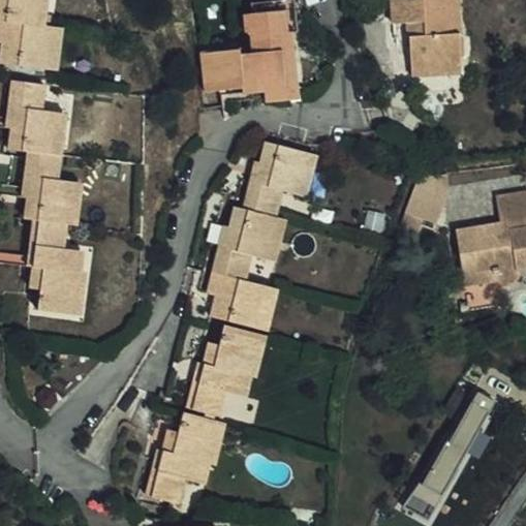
[(0,20),(0,42),(5,43),(1,64),(60,73),(66,30),(45,27),(50,0),(0,0),(0,20)]
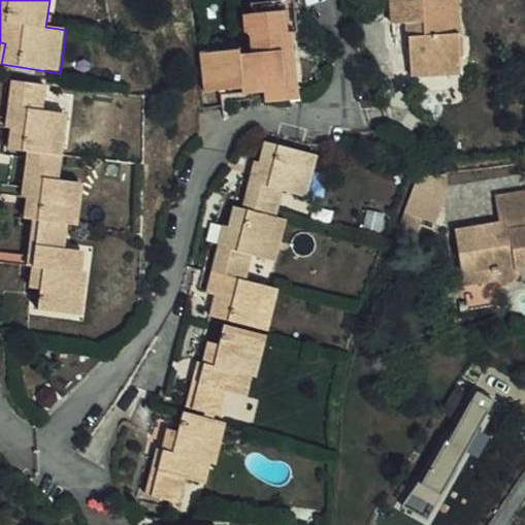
[(408,38),(411,66),(460,60),(455,24),(450,25),(446,0),(384,0),(387,28),(413,25),(415,38),(408,38)]
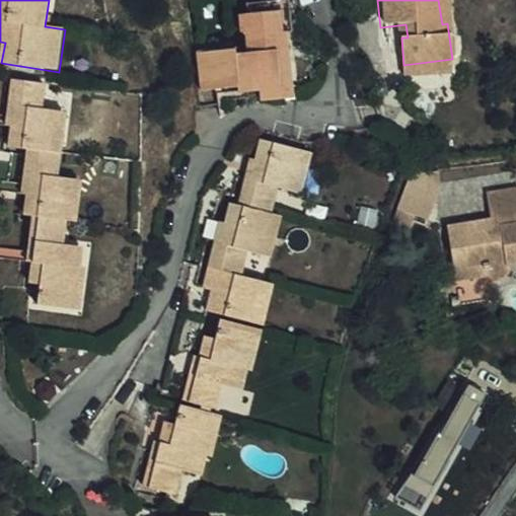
[(450,23),(446,0),(438,0),(442,24),(447,23),(450,23)]
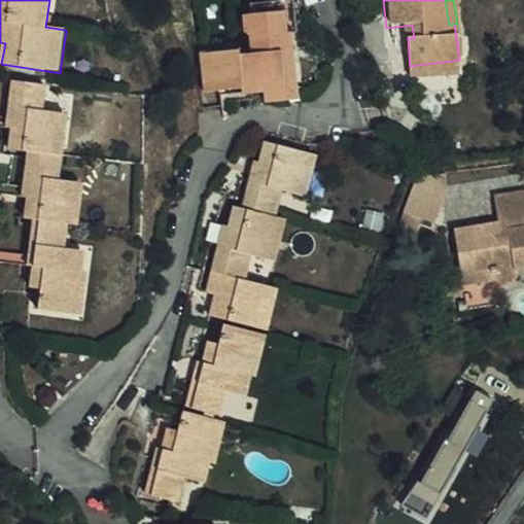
[(292,90),(283,1),(248,4),(249,15),(241,16),(243,34),(247,34),(249,54),(237,55),(236,50),(198,55),(202,93),(233,90),(234,96),(292,90)]
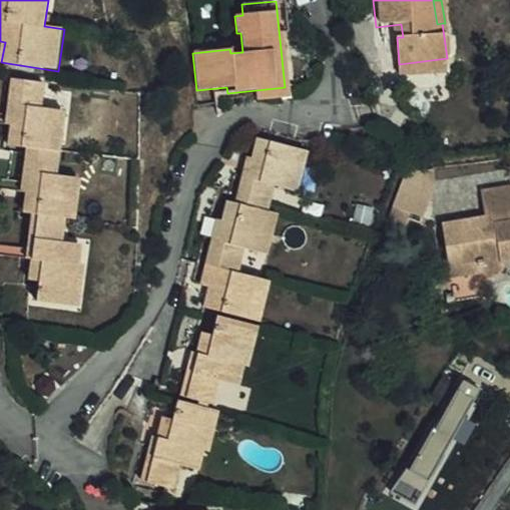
[(449,71),(447,58),(399,64),(401,75),(449,71)]
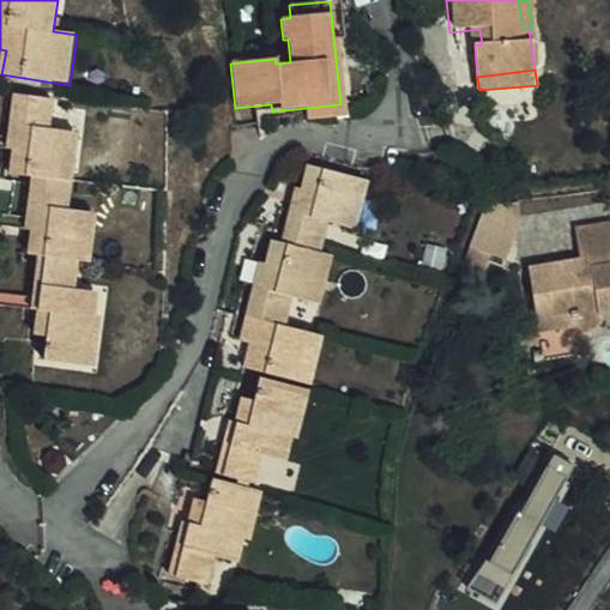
[(7,171),(28,174),(70,179),(73,130),(43,126),(46,96),(10,92),(5,143),(10,144),(7,171)]
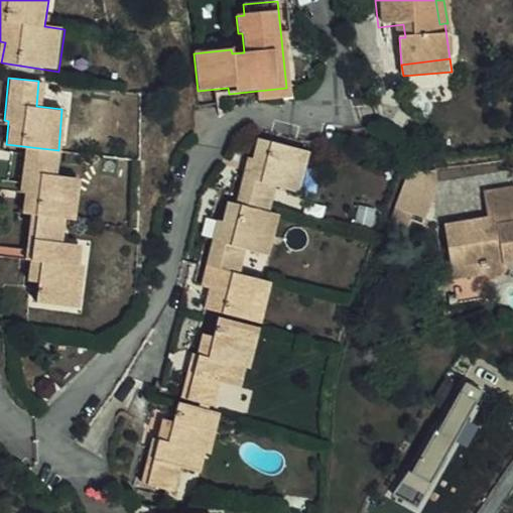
[(253,156),(249,178),(242,177),(237,204),(265,210),(271,182),(295,188),(303,148),(256,139),(253,156)]
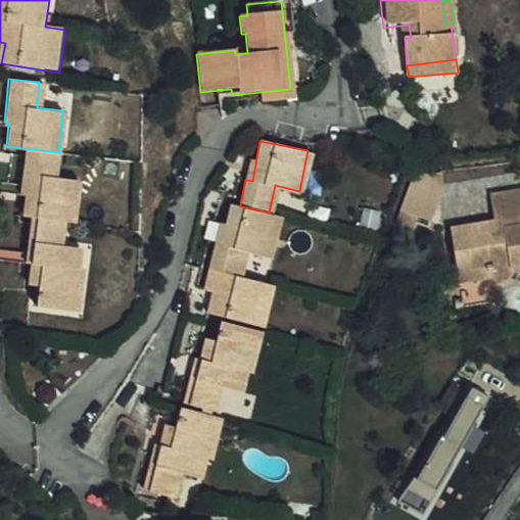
[(81,179),(56,176),(59,152),(24,148),(19,193),(25,194),(22,215),(33,216),(66,220),(77,221),(81,179)]
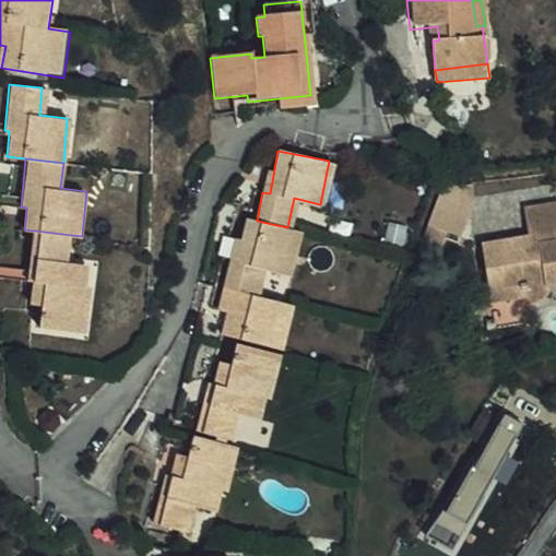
[(262,192),(270,193),(274,169),(267,168),(262,192)]
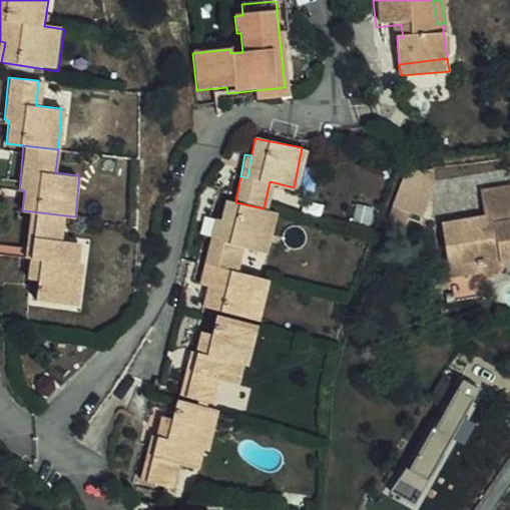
[(473,226),(473,219),(440,222),(443,252),(457,250),(459,264),(476,262),(476,272),(498,269),(497,264),(509,262),(509,186),(481,191),(485,217),(492,216),(493,224),(473,226)]
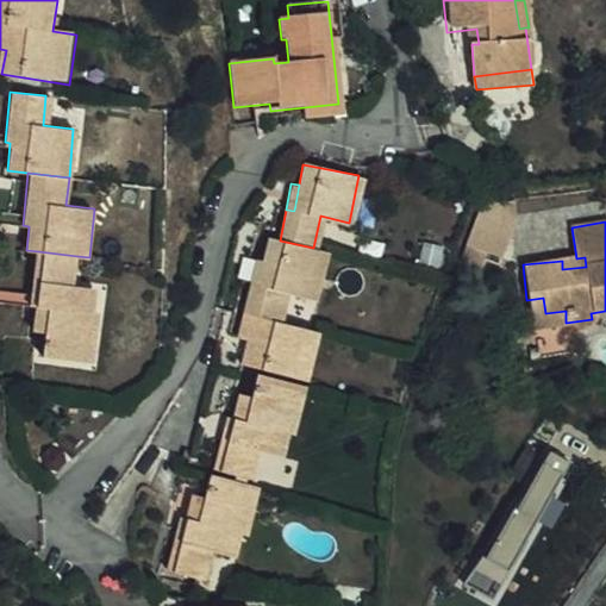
[(263,287),(256,286),(250,316),(285,323),(289,292),(318,298),(328,250),(313,248),(280,241),(273,241),(268,261),(263,287)]
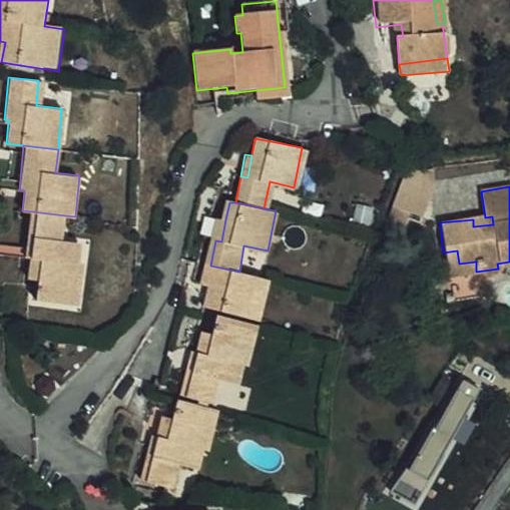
[(62,240),(65,215),(32,211),(28,260),(32,261),(30,283),(39,284),(38,303),(82,307),(86,265),(80,264),(81,241),(62,240)]
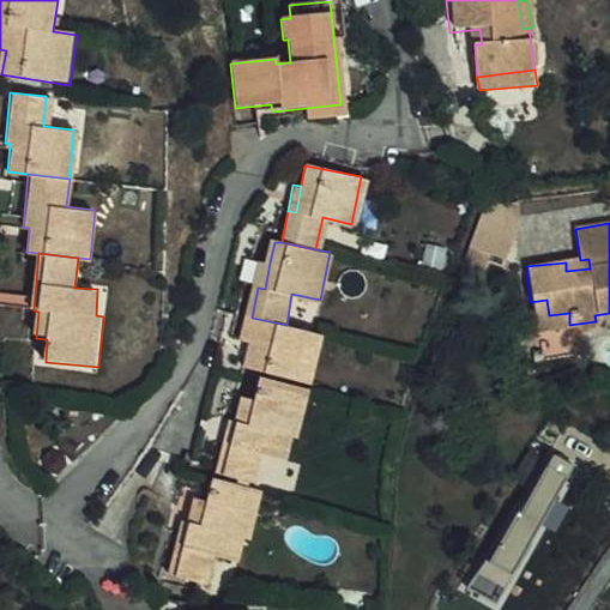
[(589,259),(580,260),(566,263),(566,271),(590,269),(589,259)]
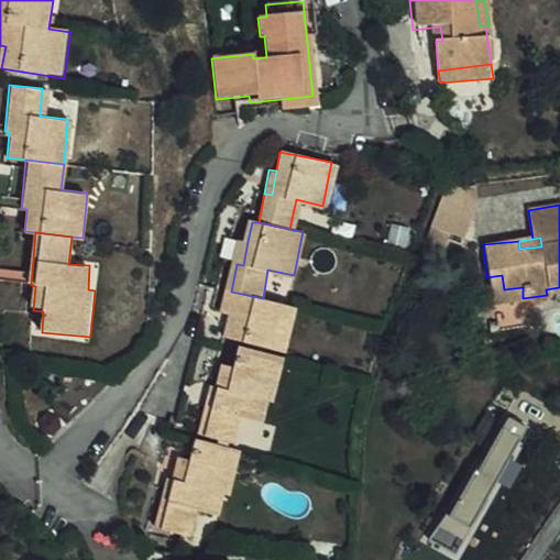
[(241,240),(237,264),(243,265),(248,241),(241,240)]
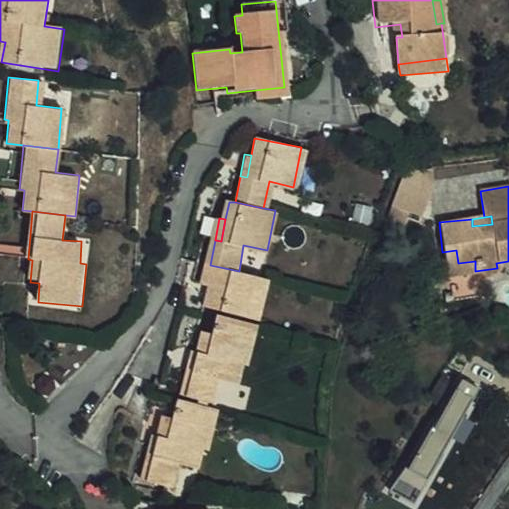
[(442,252),(445,275),(475,271),(475,261),(458,263),(456,250),(442,252)]
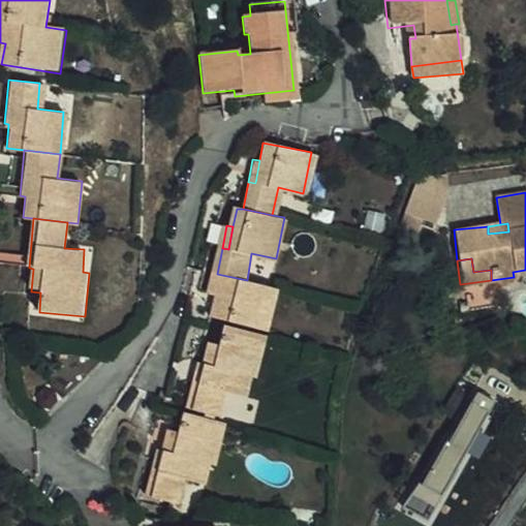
[(224,297),(220,320),(271,330),(279,286),(247,280),(217,274),(213,295),(219,296),(224,297)]
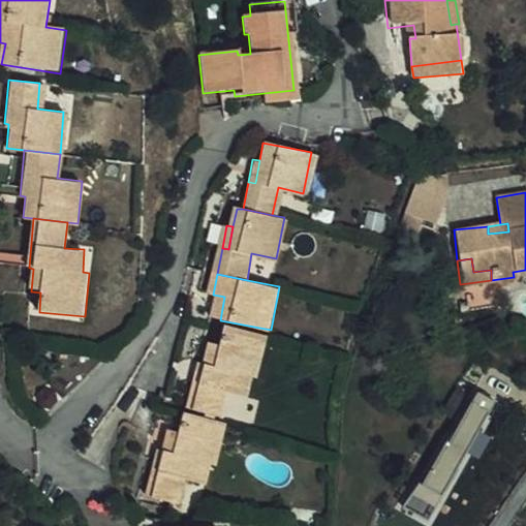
[(220,320),(224,297),(219,296),(214,318),(220,320)]
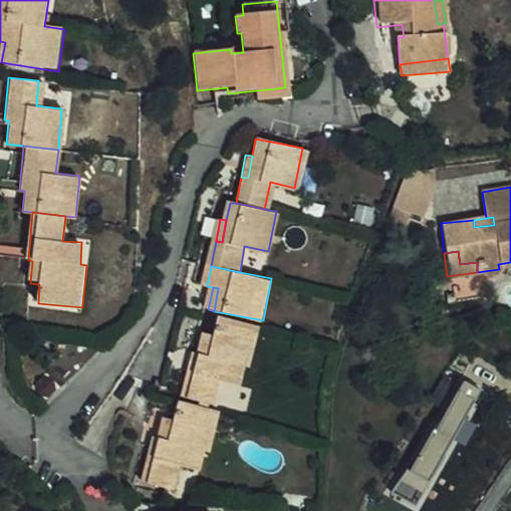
[(217,338),(206,336),(202,357),(199,378),(192,377),(188,400),(220,407),(225,382),(243,387),(247,366),(254,368),(262,326),(220,319),(217,338)]
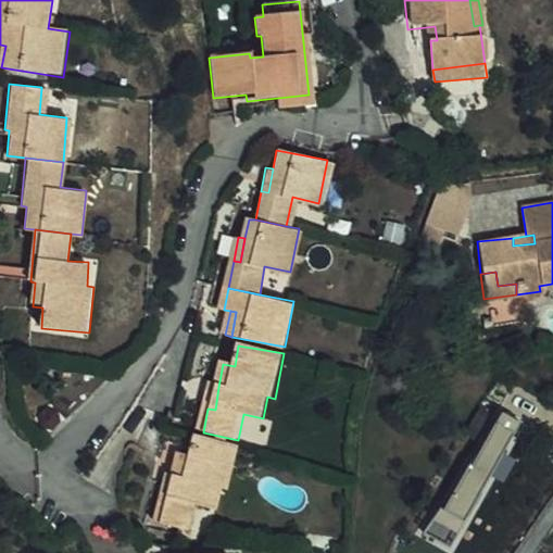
[(208,409),(215,410),(218,387),(212,386),(208,409)]
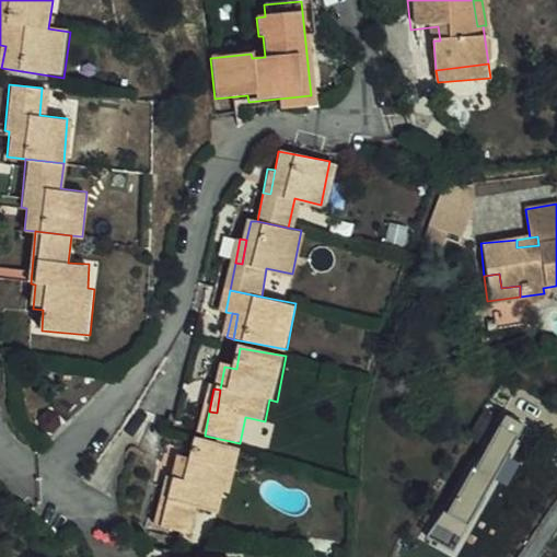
[(523,428),(498,413),(421,540),(448,556),(452,556),(523,428)]
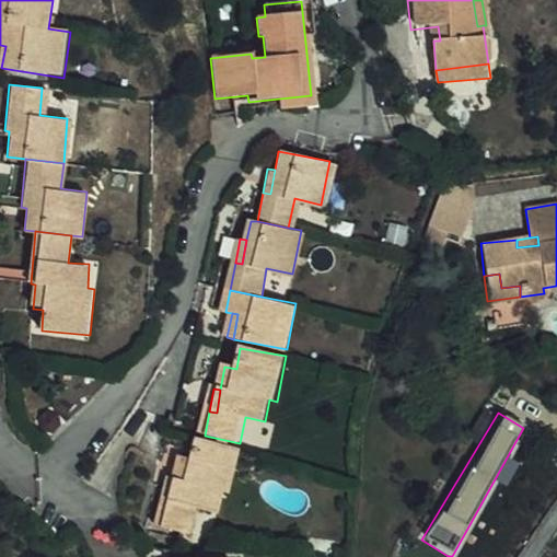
[(170,507),(162,506),(159,524),(181,524),(181,537),(192,540),(198,512),(220,517),(223,495),(230,496),(239,451),(189,442),(186,464),(178,463),(174,485),(170,507)]
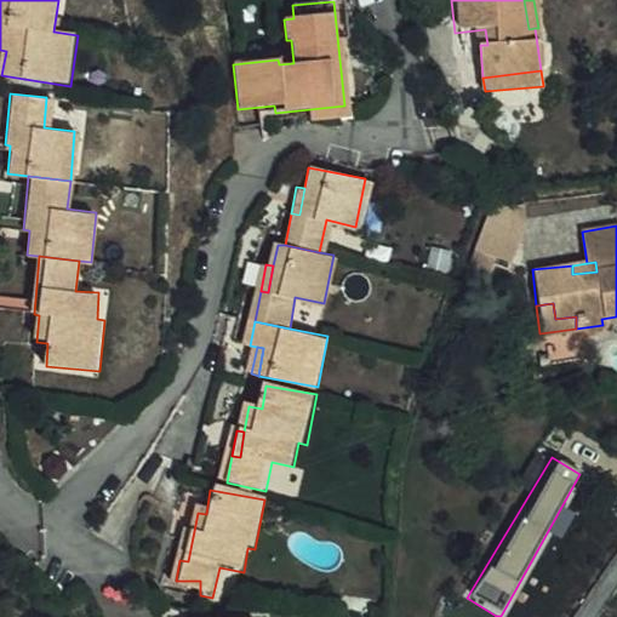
[(180,560),(188,561),(193,537),(184,535),(180,560)]
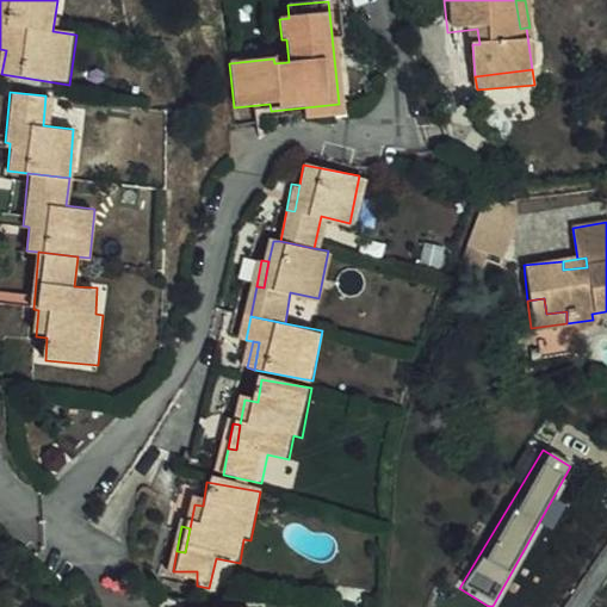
[(173,571),(171,581),(197,586),(197,571),(173,571)]
